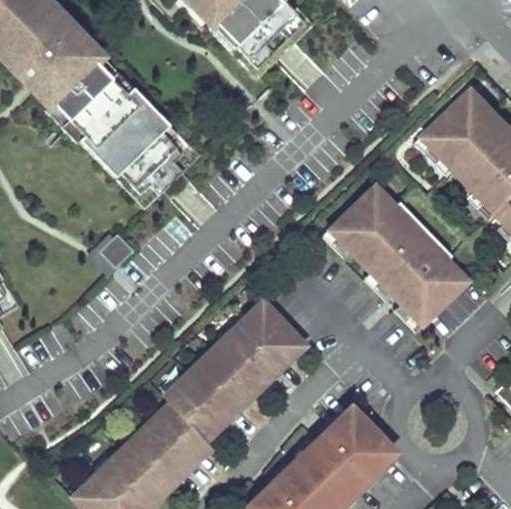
[(0,0),(0,59),(54,6),(47,0),(0,0)]
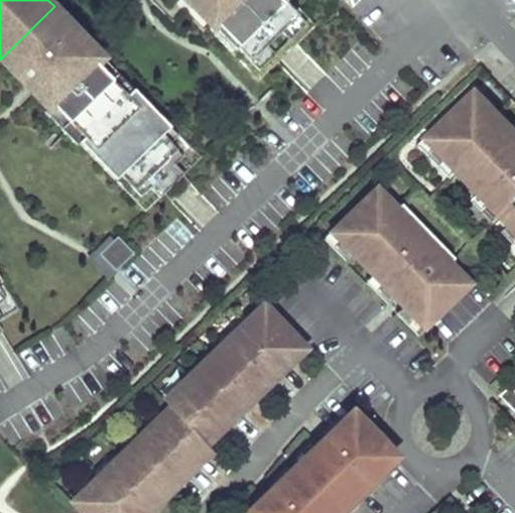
[(178,0),(258,78),(315,23),(293,0),(178,0)]
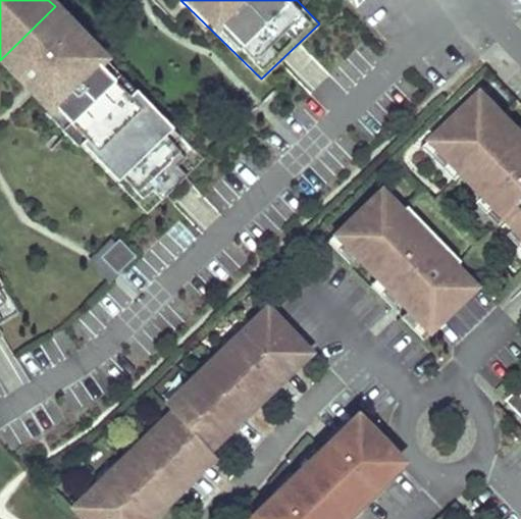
[(57,7),(0,64),(0,73),(147,210),(165,193),(186,173),(204,155),(57,7)]
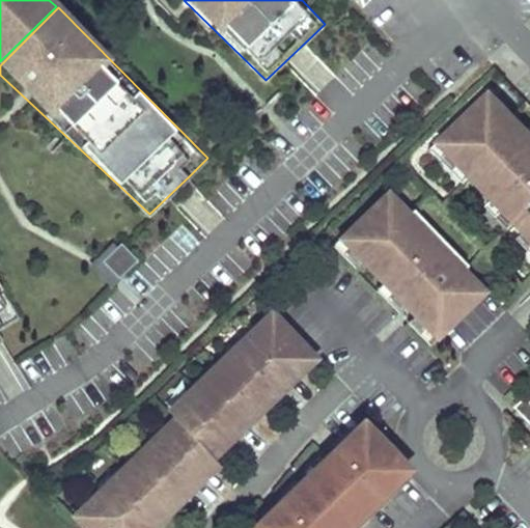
[(498,84),(448,132),(481,166),(503,188),(525,211),(529,216),(529,110),(523,103),(519,107),(498,84)]
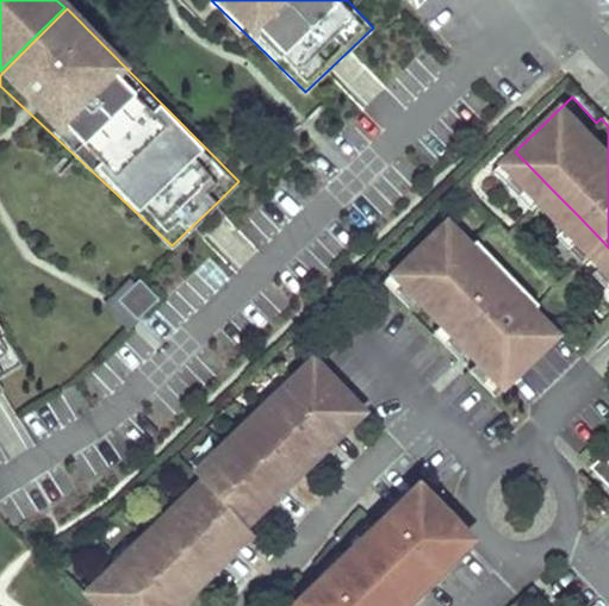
[(515,151),(508,160),(545,198),(553,191),(515,151)]
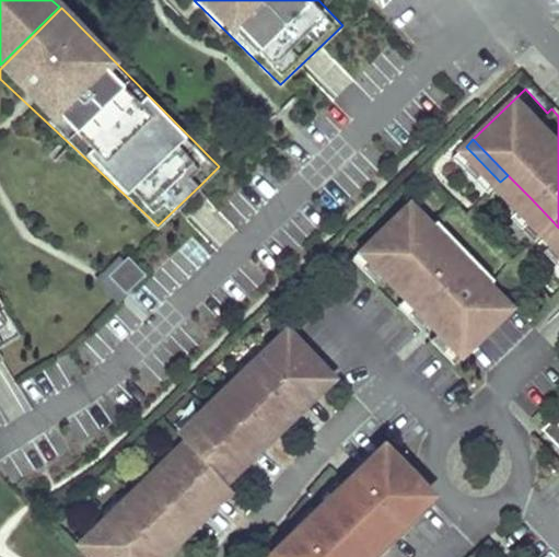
[(186,216),(208,195),(199,186),(177,207),(186,216)]
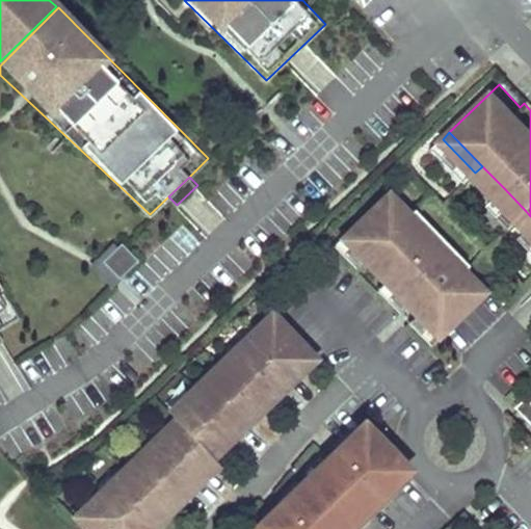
[(397,182),(348,230),(370,253),(392,274),(415,297),(424,307),(446,329),(495,282),(473,260),(462,249),(467,246),(435,214),(431,218),(418,204),(397,182)]
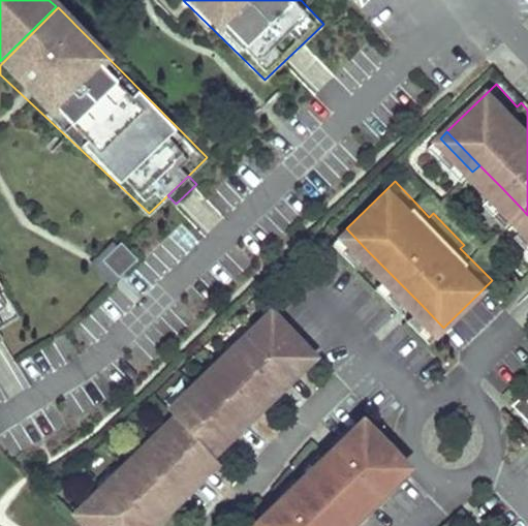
[(494,193),(517,216),(523,210),(501,187),(494,193)]
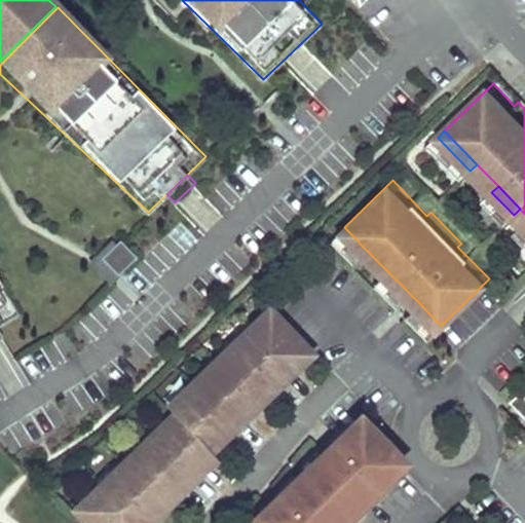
[(417,198),(413,201),(426,216),(430,212),(417,198)]
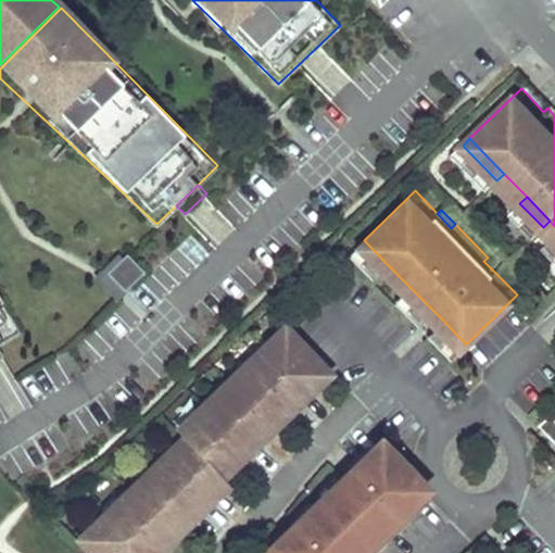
[(387,264),(364,240),(357,248),(380,271),(387,264)]
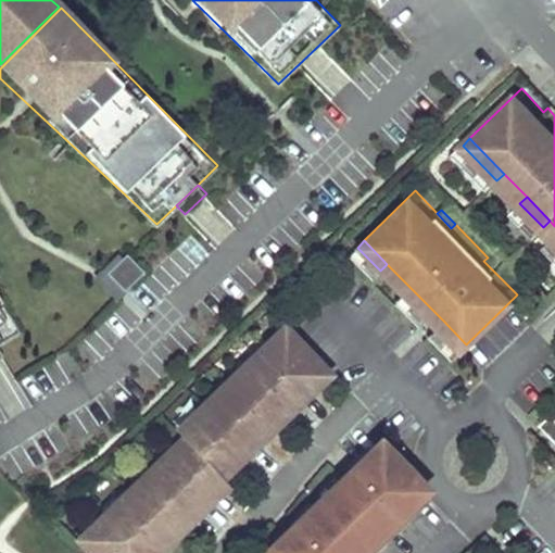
[(127,251),(108,271),(125,289),(144,269),(127,251)]
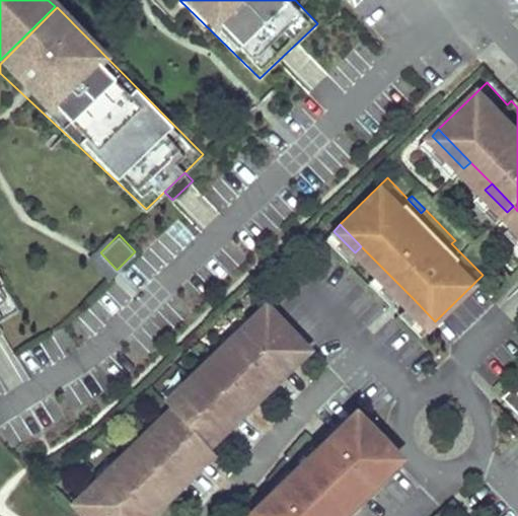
[(455,240),(451,243),(461,253),(464,249),(455,240)]
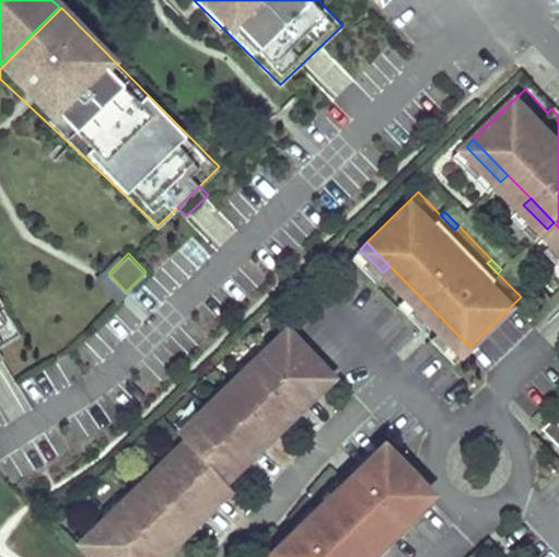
[(126,291),(108,273),(101,280),(118,298),(126,291)]
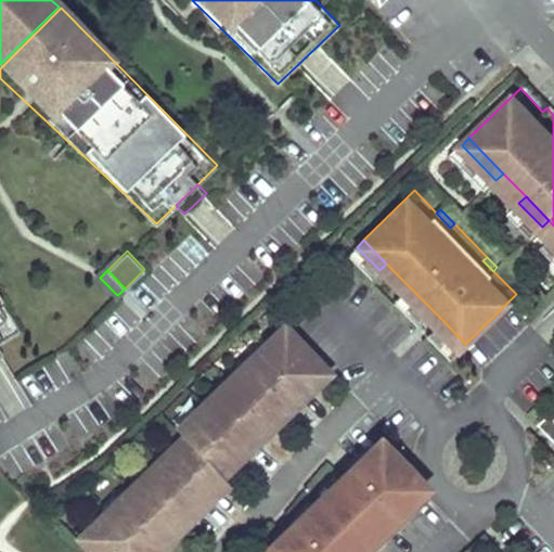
[(433,310),(409,286),(402,293),(425,317),(433,310)]
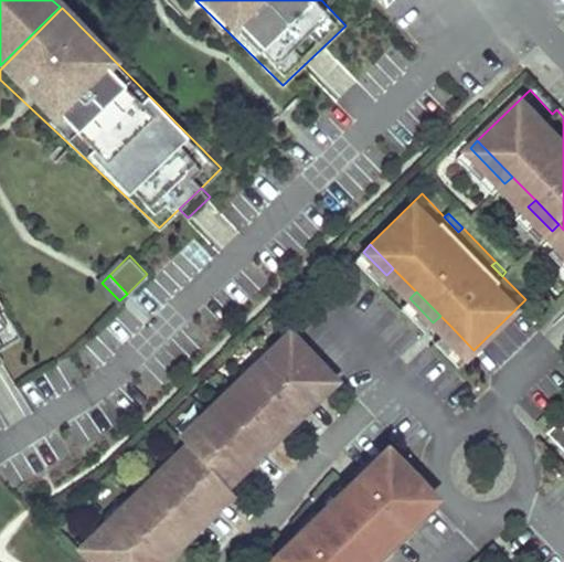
[(0,304),(0,346),(20,335),(0,304)]
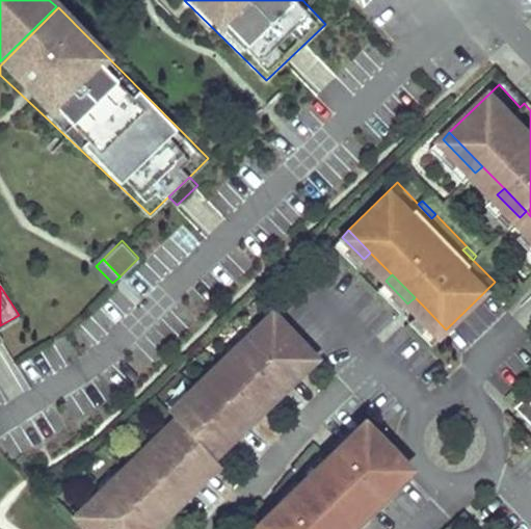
[(446,329),(424,307),(417,313),(440,336),(444,332),(446,329)]
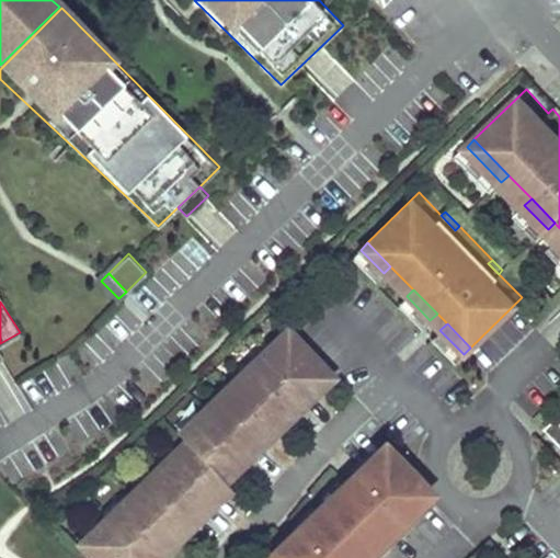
[(322,366),(285,327),(242,369),(246,373),(193,424),(196,428),(143,480),(146,485),(92,536),(95,539),(84,550),(91,557),(162,557),(168,554),(164,549),(160,545),(173,532),(186,519),(191,523),(217,498),(214,494),(209,490),(223,477),(237,464),(241,468),(266,443),(263,439),(259,435),(273,422),(286,408),(290,412),(316,387),(312,384),(308,379),(322,366)]
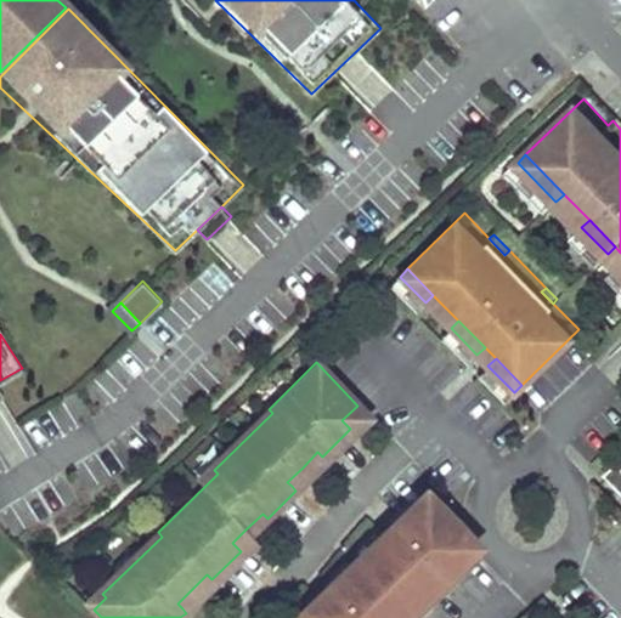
[(342,420),(346,425),(362,410),(357,406),(342,420)]
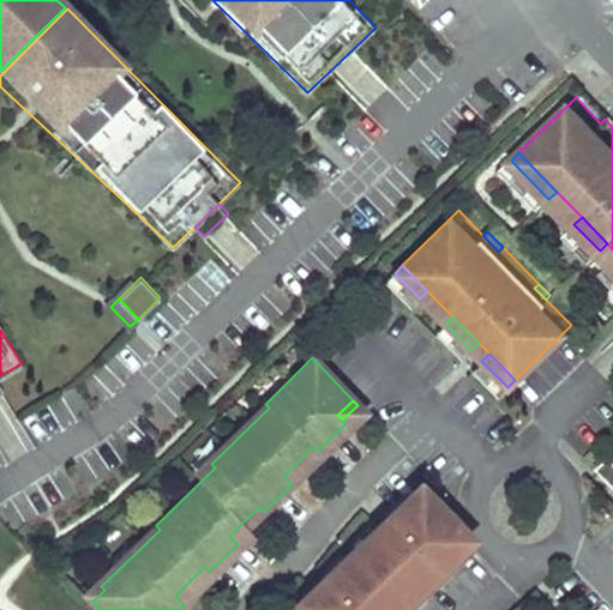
[(313,446),(299,461),(302,465),(318,451),(313,446)]
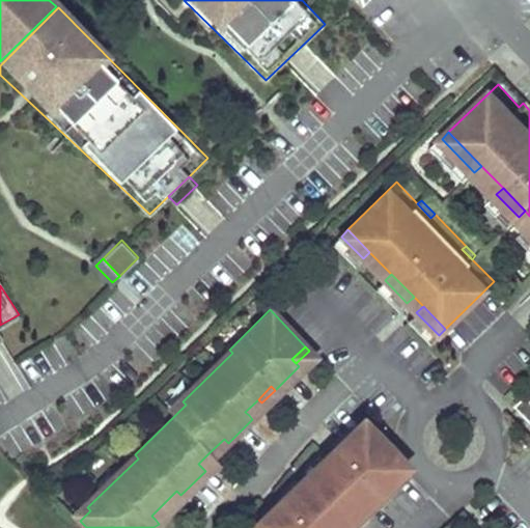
[(258,399),(245,412),(249,415),(261,403),(258,399)]
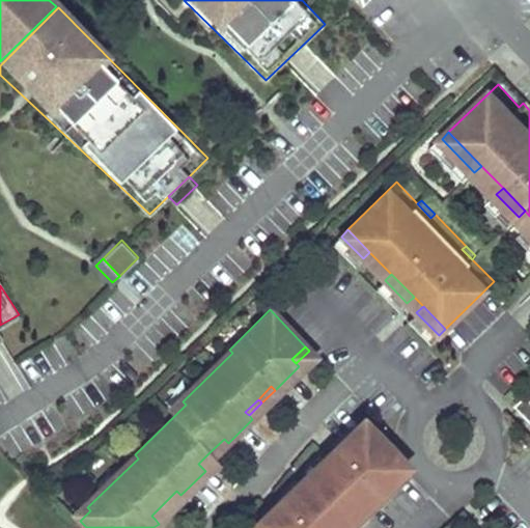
[(360,431),(337,453),(341,457),(365,435),(360,431)]
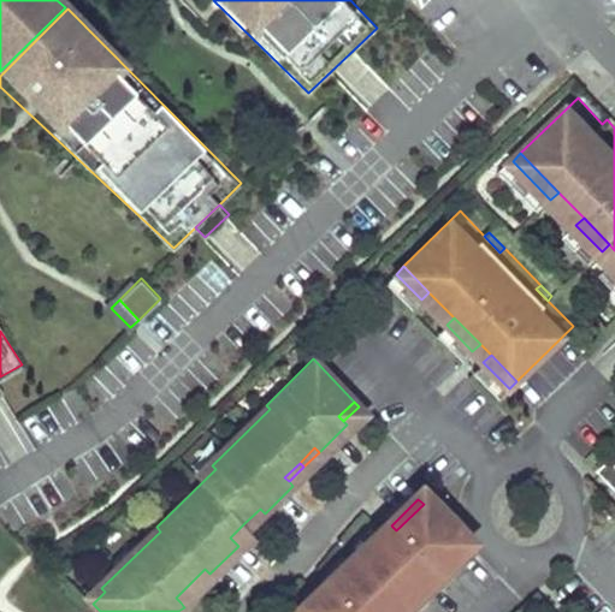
[(417,552),(406,562),(380,535),(371,545),(366,540),(331,574),(336,578),(326,587),(349,611),(327,611),(309,593),(290,611),(403,611),(467,551),(424,504),(396,530),(417,552)]
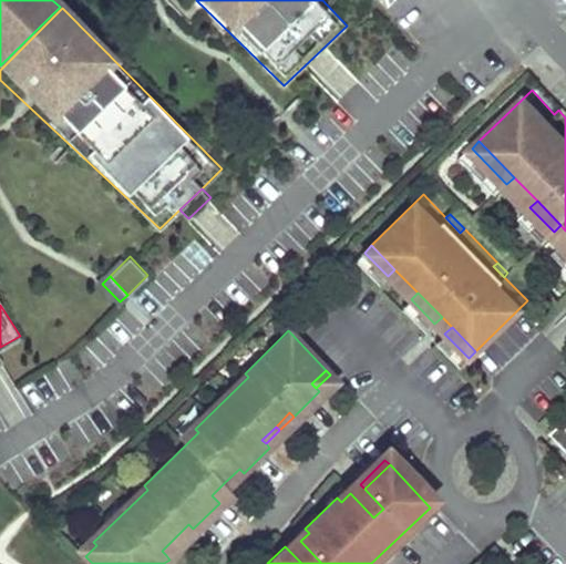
[(239,469),(225,482),(229,486),(244,473),(239,469)]
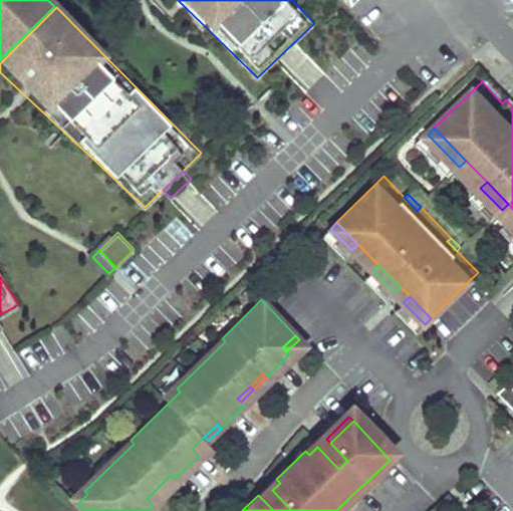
[(204,437),(192,449),(196,453),(208,441),(204,437)]
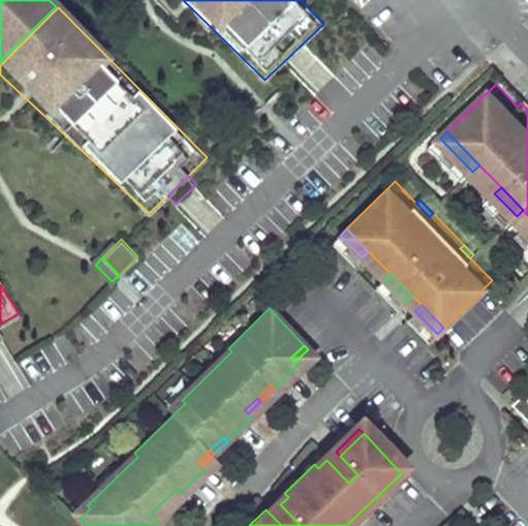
[(321,456),(314,464),(318,468),(327,460),(321,456)]
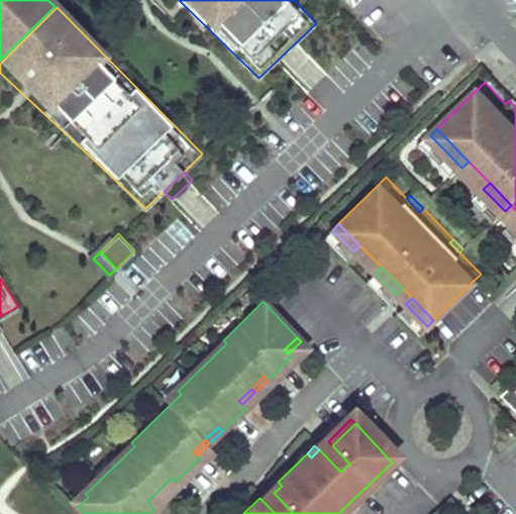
[(172,478),(160,490),(164,494),(176,482),(172,478)]
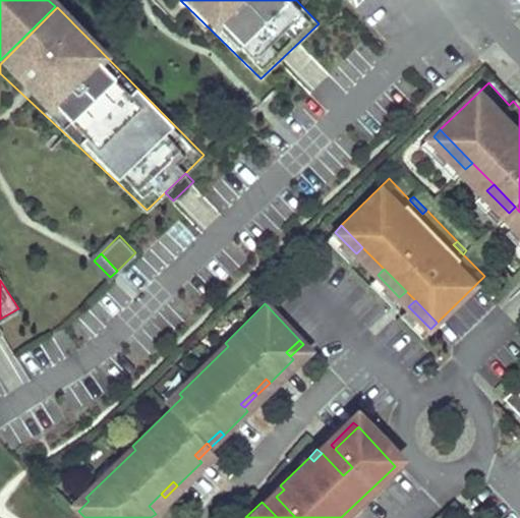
[(280,485),(272,493),(276,497),(284,490),(280,485)]
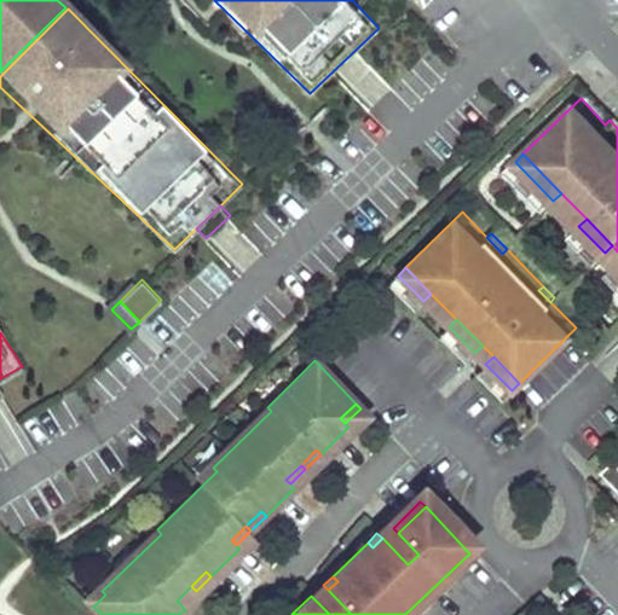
[(191,586),(177,601),(182,605),(196,591),(191,586)]
